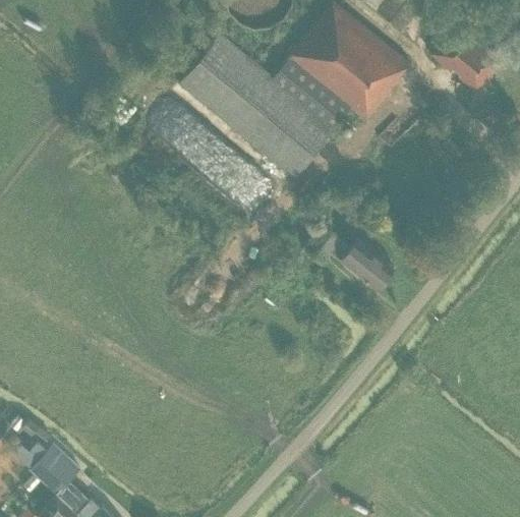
[(293,7),(293,0),(224,0),(226,7),(230,16),(236,23),(244,29),(254,32),(265,32),(274,29),(282,23),(289,16),(293,7)]
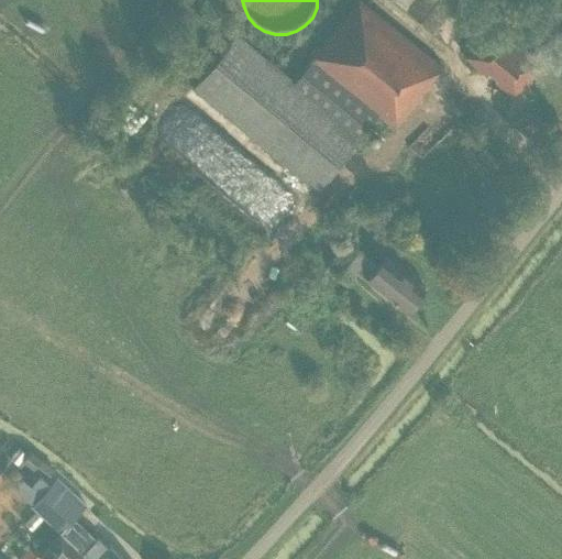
[(460,0),(459,0),(392,0),(433,33),(460,0)]
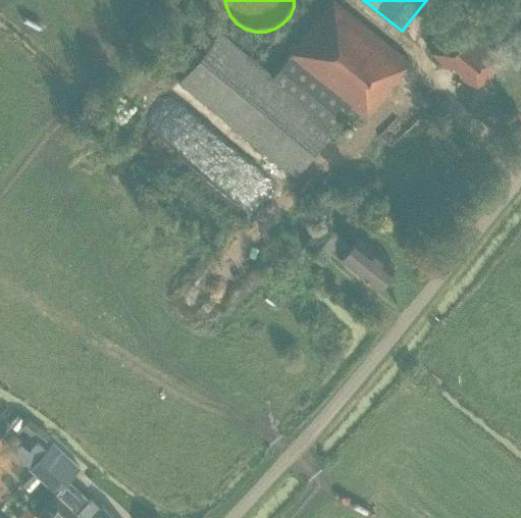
[(401,80),(400,79),(411,65),(335,3),(290,57),(291,58),(273,79),(220,35),(179,84),(294,179),(334,130),(333,128),(351,108),(366,121),(401,80)]
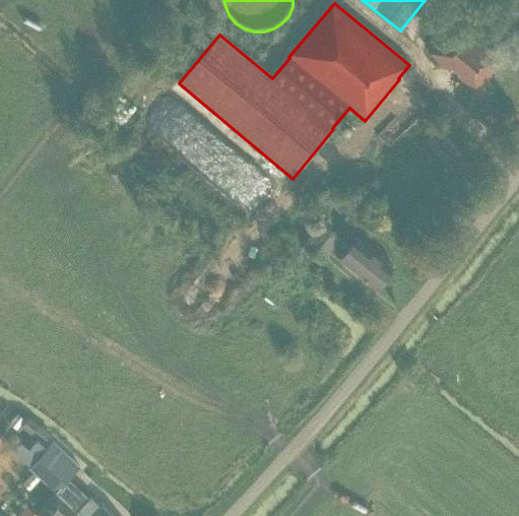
[(475,92),(501,61),(454,23),(429,55),(447,70),(450,67),(459,74),(457,77),(475,92)]
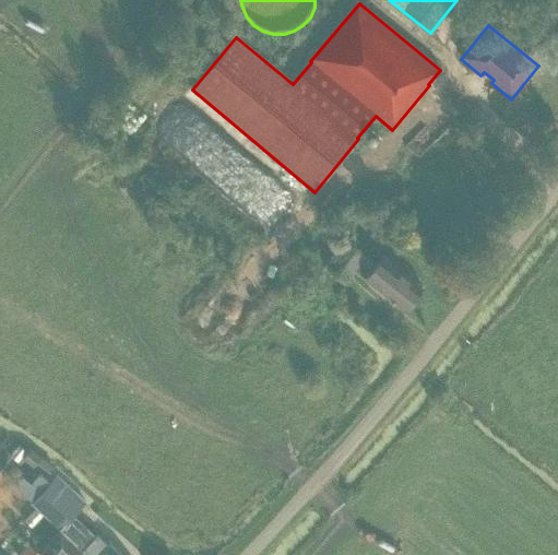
[(375,267),(365,259),(345,243),(327,266),(346,282),(355,272),(404,311),(422,288),(382,257),(375,267)]
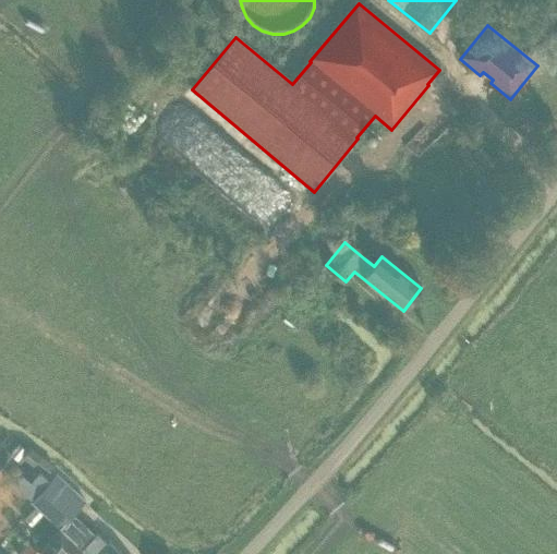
[(80,510),(51,484),(33,504),(61,530),(80,510)]
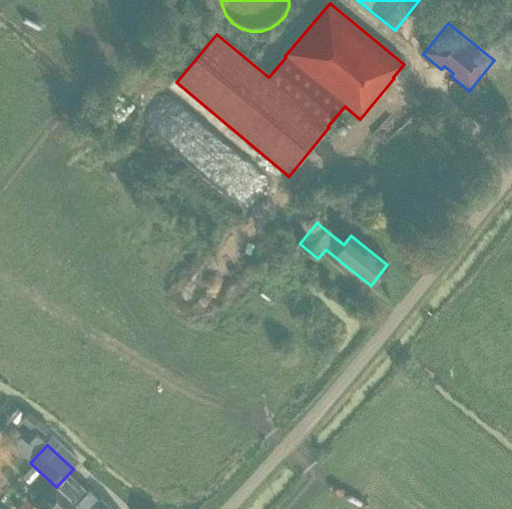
[(79,508),(76,506),(55,488),(38,508),(79,508)]
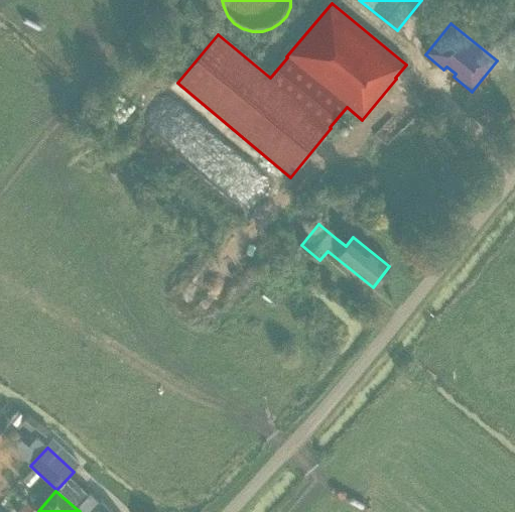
[(30,511),(35,504),(24,495),(11,511),(30,511)]
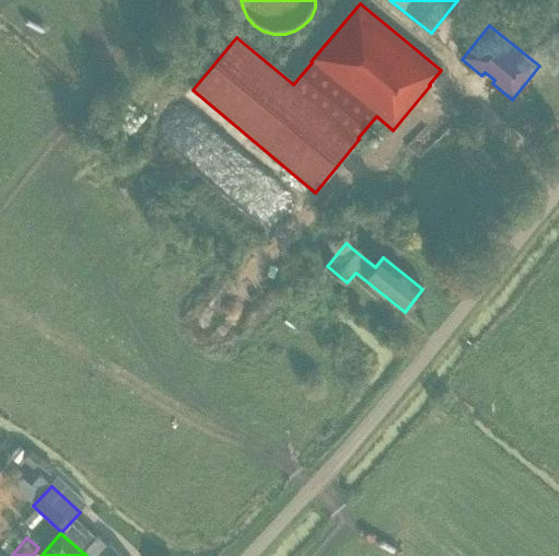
[(119,555),(109,546),(108,547),(97,537),(83,553),(86,555),(119,555)]
